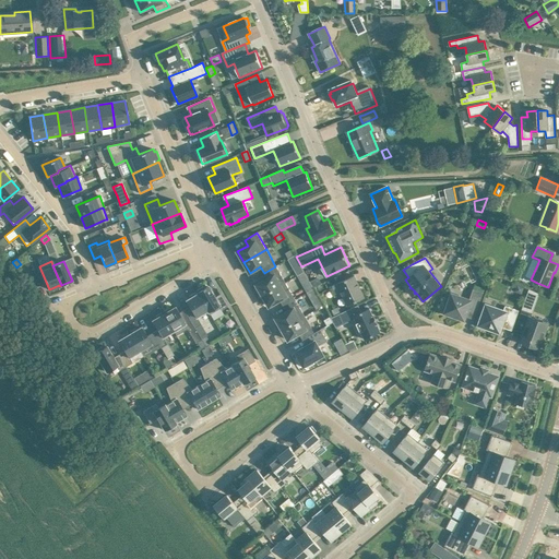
[(268,278),(257,285),(263,296),(285,283),(275,266),(264,273),(268,278)]
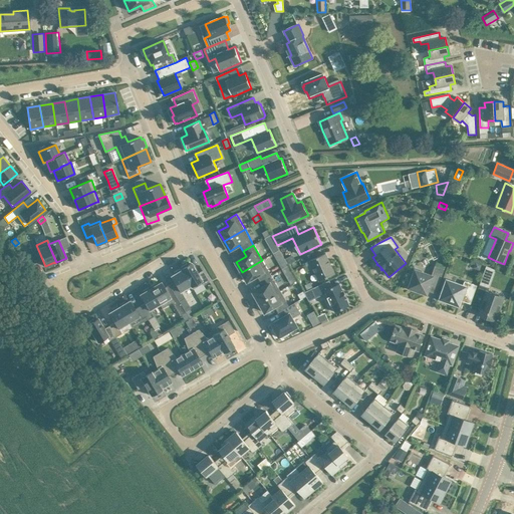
[(325,253),(305,263),(309,272),(314,270),(319,281),(335,274),(325,253)]
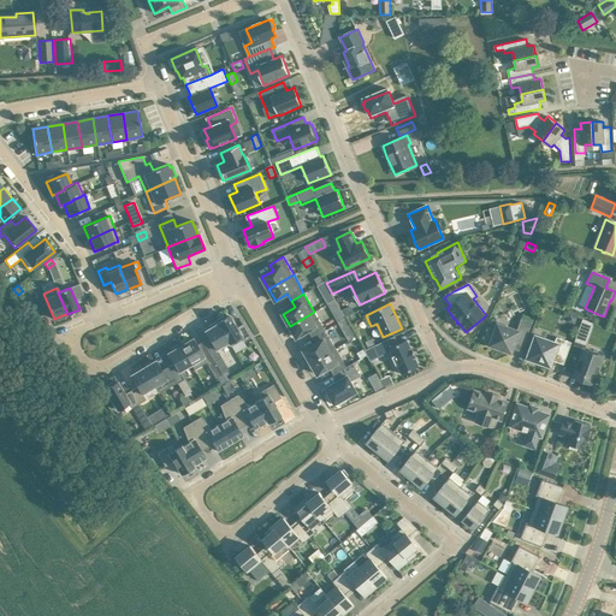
[(341,311),(333,315),(338,323),(345,318),(344,318),(341,311)]
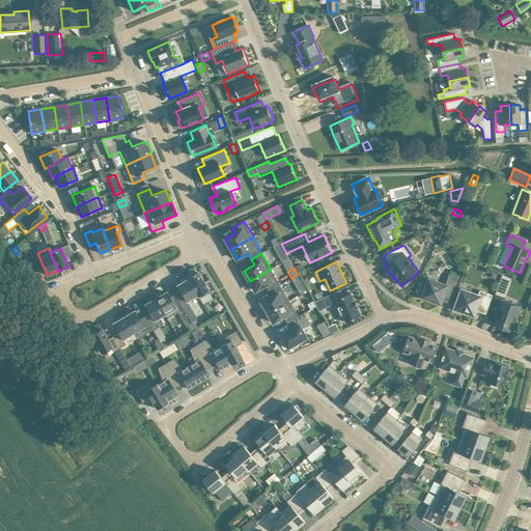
[(271,269),(250,281),(255,291),(266,285),(270,291),(280,284),(271,269)]
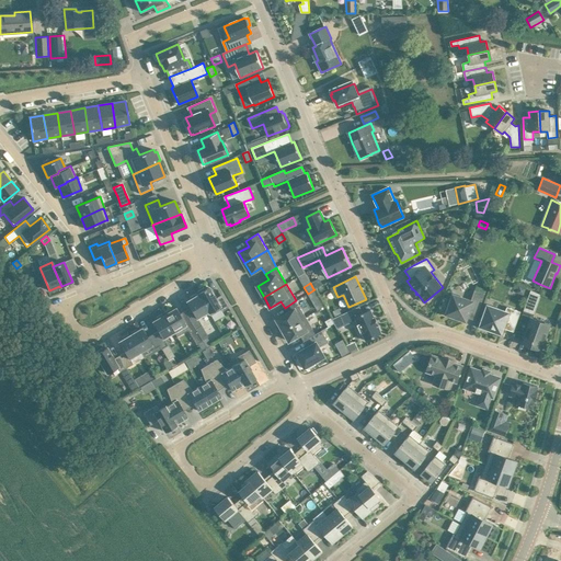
[(518,286),(516,293),(524,295),(526,288),(518,286)]
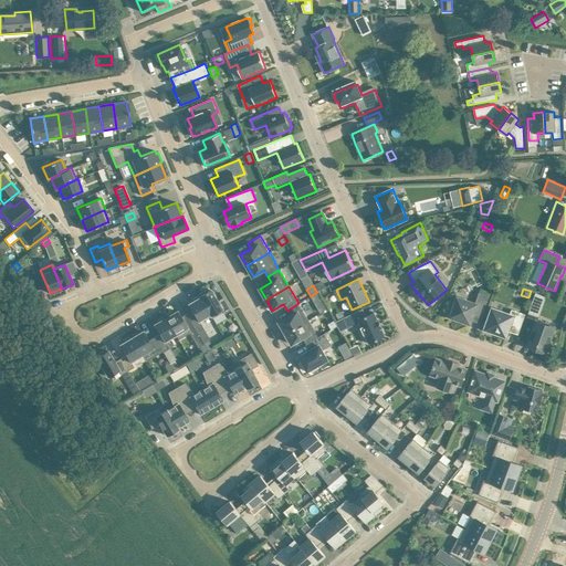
[(199,296),(199,297),(209,315),(211,318),(223,312),(224,314),(230,310),(223,297),(218,301),(215,296),(210,290),(207,292),(206,290),(199,294),(200,295),(199,296)]
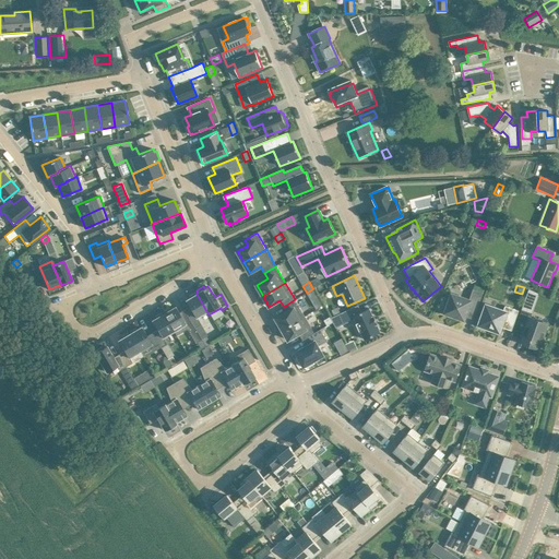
[(474,288),(471,298),(452,292),(444,313),(464,320),(466,317),(474,319),(484,293),(474,288)]
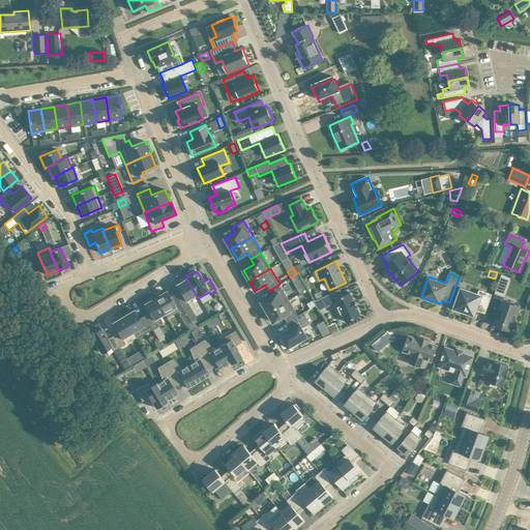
[(217,275),(211,277),(216,290),(223,288),(217,275)]
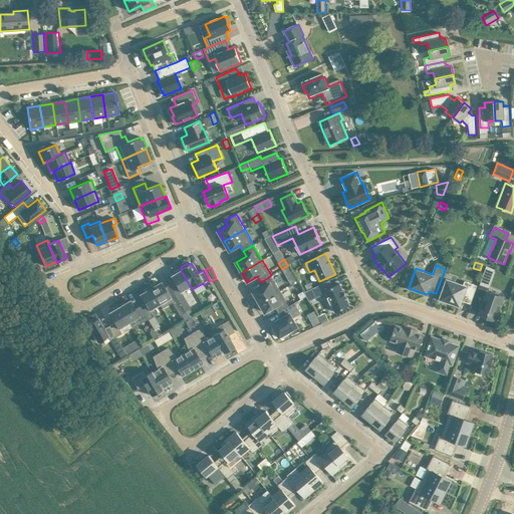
[(190,286),(181,270),(180,269),(174,272),(175,274),(171,276),(180,292),(190,286)]
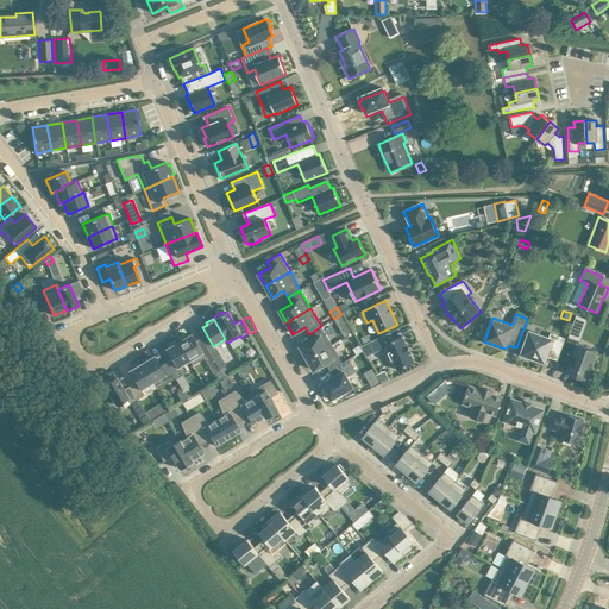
[(313,340),(301,347),(307,359),(332,345),(321,326),(309,334),(313,340)]
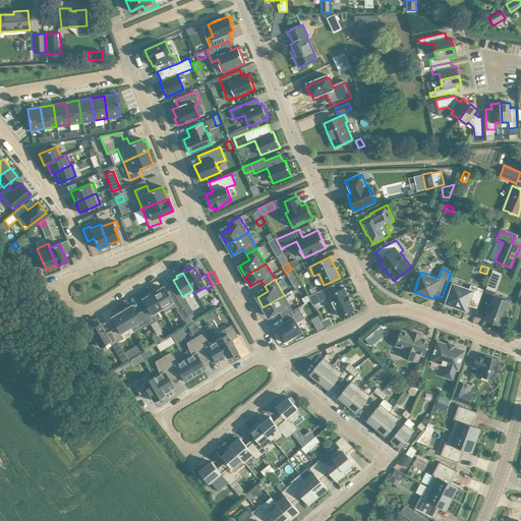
[(454,282),(450,293),(447,303),(449,304),(448,305),(454,307),(454,305),(465,309),(468,303),(470,304),(470,306),(477,308),(483,289),(471,285),(470,288),(454,282)]
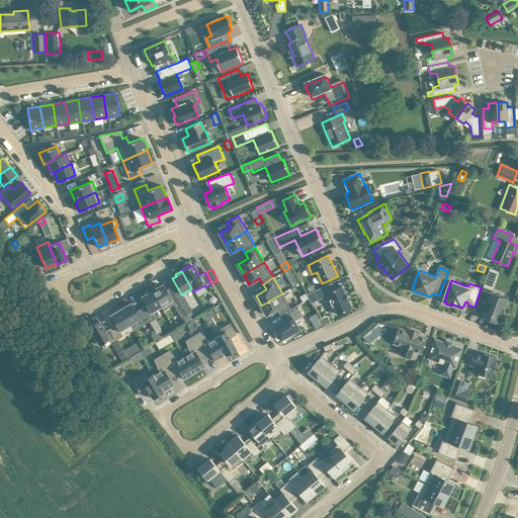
[(335,289),(332,282),(307,294),(309,298),(312,304),(329,295),(338,315),(352,308),(342,285),(335,289)]
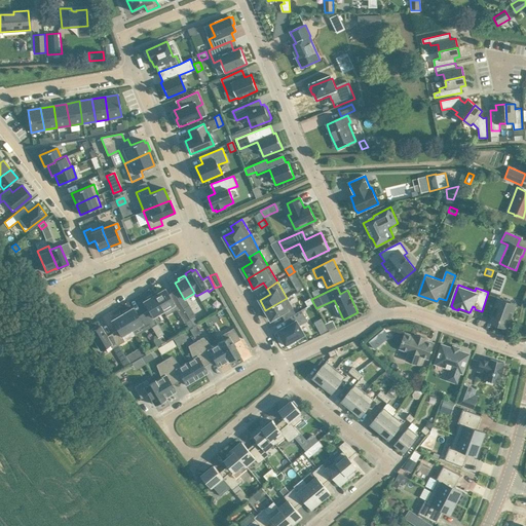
[(173,292),(167,295),(164,289),(160,291),(159,290),(153,293),(154,295),(163,311),(173,305),(177,312),(183,308),(173,292)]
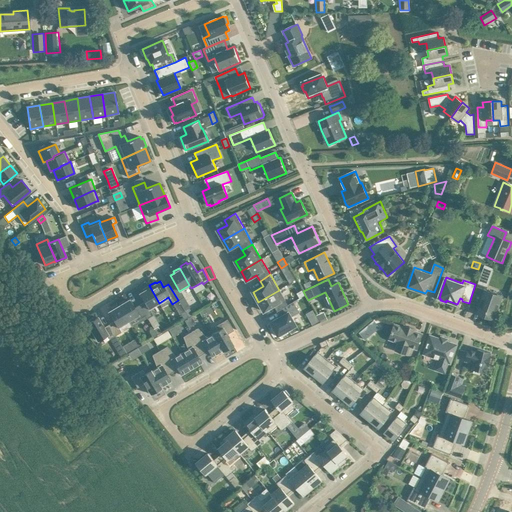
[(487,287),(478,284),(470,307),(478,309),(477,313),(485,316),(484,318),(491,320),(491,319),(494,319),(495,317),(496,318),(498,311),(497,310),(502,297),(486,291),(487,287)]
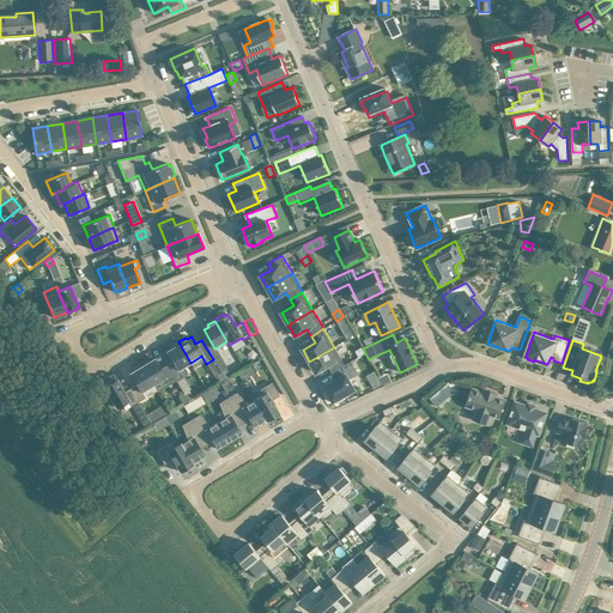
[(167,365),(171,374),(174,378),(176,381),(182,377),(178,370),(190,363),(180,344),(178,345),(177,343),(170,347),(171,349),(167,351),(173,362),(167,365)]
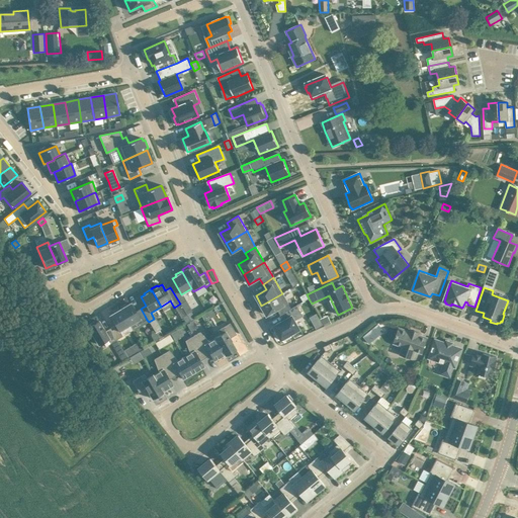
[(282,293),(261,306),(267,316),(277,310),(280,315),(290,309),(282,293)]
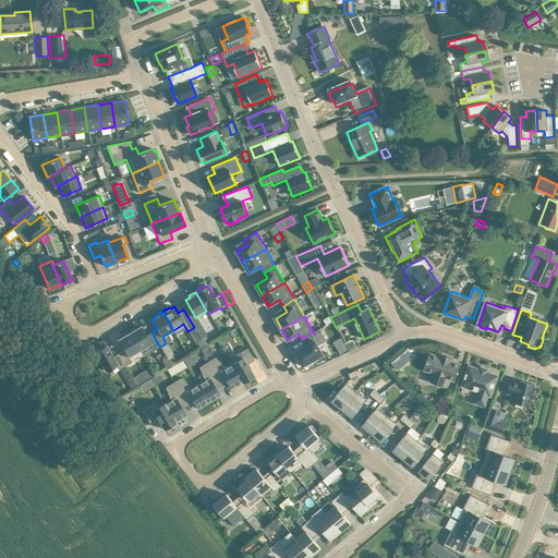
[(329,316),(324,319),(327,325),(332,322),(330,317),(329,316)]
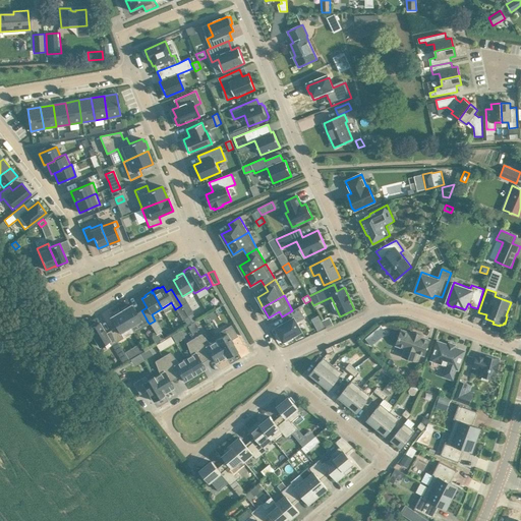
[(141,310),(136,313),(131,305),(127,307),(126,305),(121,309),(121,310),(121,311),(130,327),(140,321),(142,325),(148,322),(146,317),(141,310)]
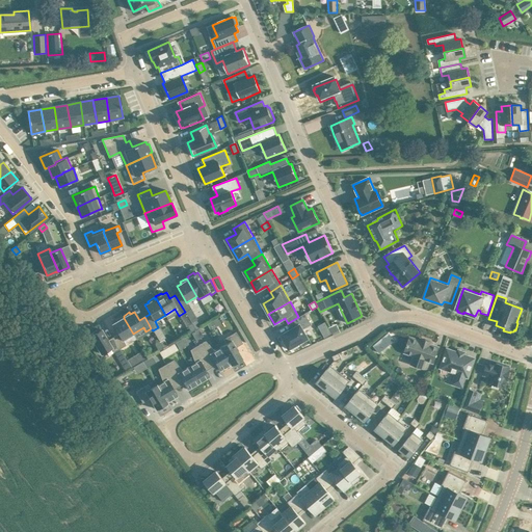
[(222,314),(211,321),(215,327),(227,320),(222,314)]
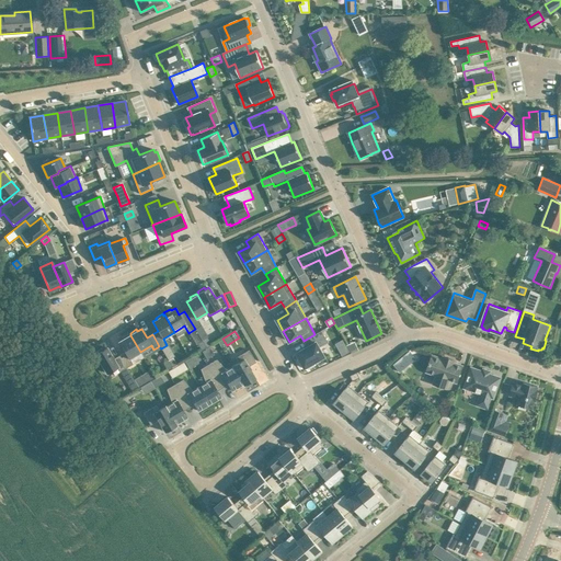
[(308,347),(297,353),(300,359),(298,361),(302,368),(305,367),(305,368),(307,367),(308,368),(316,365),(313,362),(324,356),(319,347),(328,343),(321,331),(304,341),(308,347)]
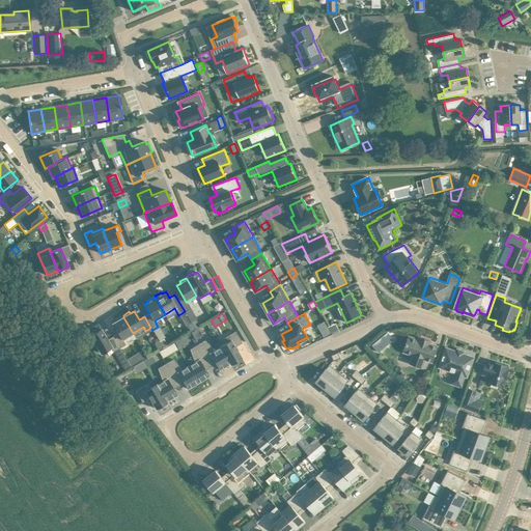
[(122,339),(133,333),(123,317),(122,317),(121,316),(115,319),(116,322),(112,324),(118,333),(113,336),(119,347),(126,344),(122,339)]
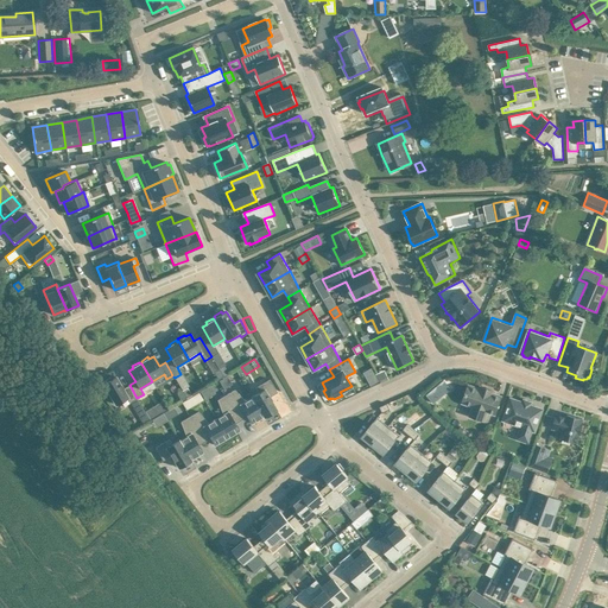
[(225,366),(219,368),(223,377),(229,374),(225,366)]
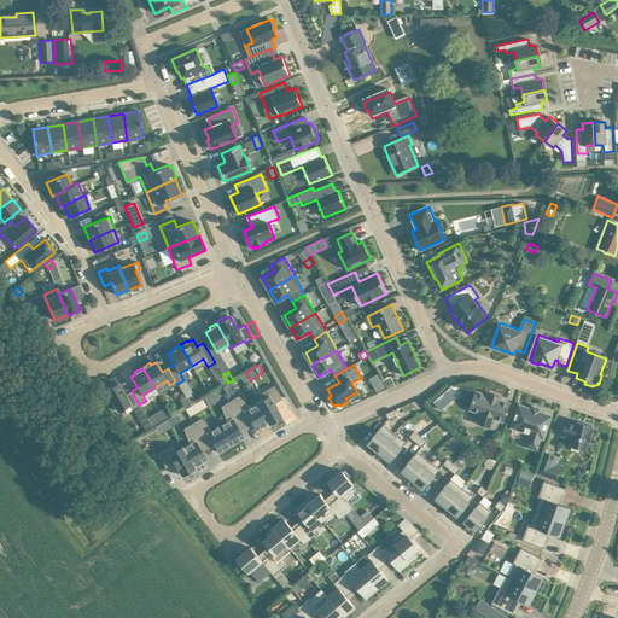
[(227,383),(222,374),(217,378),(222,386),(227,383)]
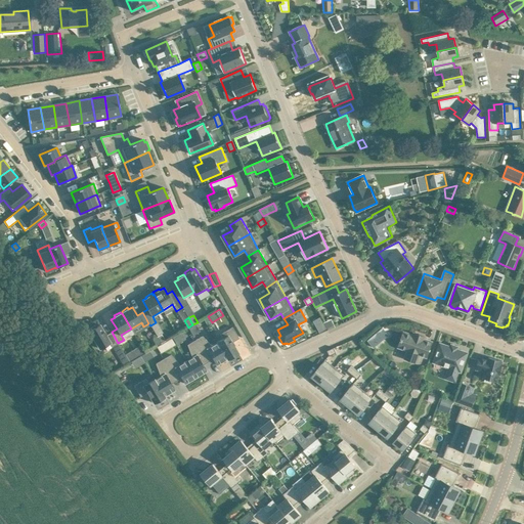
[(118,343),(112,332),(106,335),(103,331),(99,324),(96,326),(95,325),(89,329),(90,331),(89,331),(99,349),(110,343),(113,347),(118,343)]
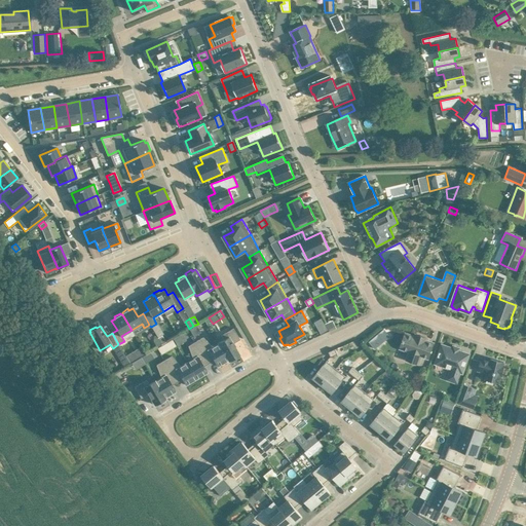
[(235,347),(233,343),(239,339),(233,328),(221,335),(224,339),(218,343),(218,344),(228,360),(228,361),(229,360),(230,362),(236,359),(235,357),(239,354),(235,348),(235,347)]
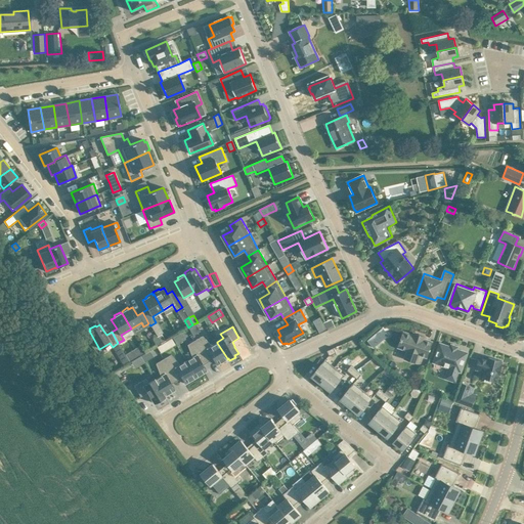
[(382,328),(365,342),(372,349),(388,335),(382,328)]
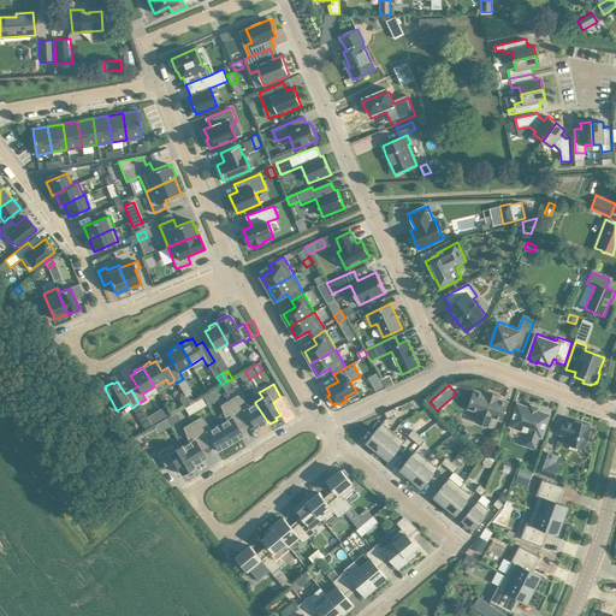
[(486,391),(486,394),(474,390),(468,408),(478,412),(475,421),(491,427),(493,419),(502,421),(508,402),(501,398),(501,396),(492,394),(486,391)]
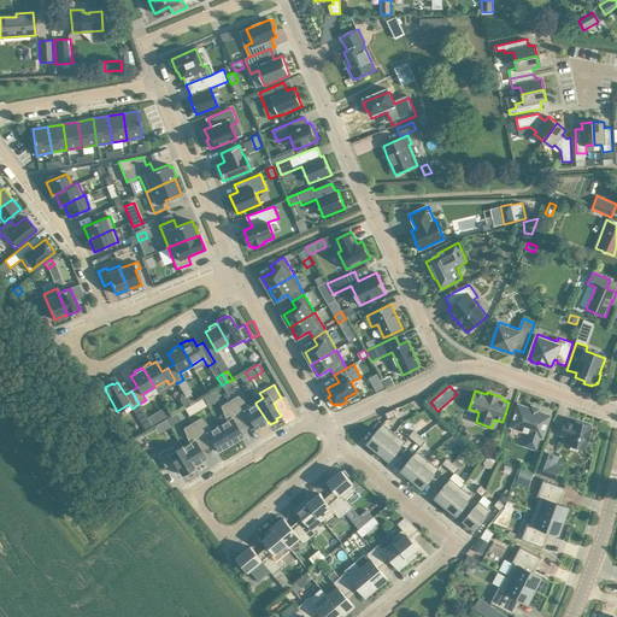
[(191,393),(184,397),(189,405),(195,401),(191,393)]
